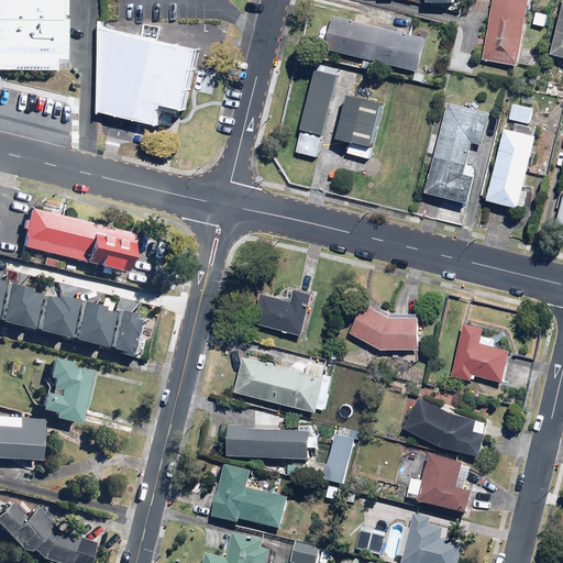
[(62,0),(0,0),(0,68),(62,69),(62,0)]
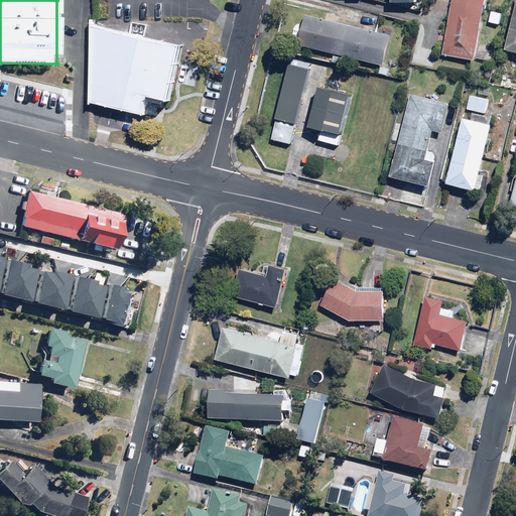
[(476,60),(485,0),(450,0),(442,55),(476,60)]
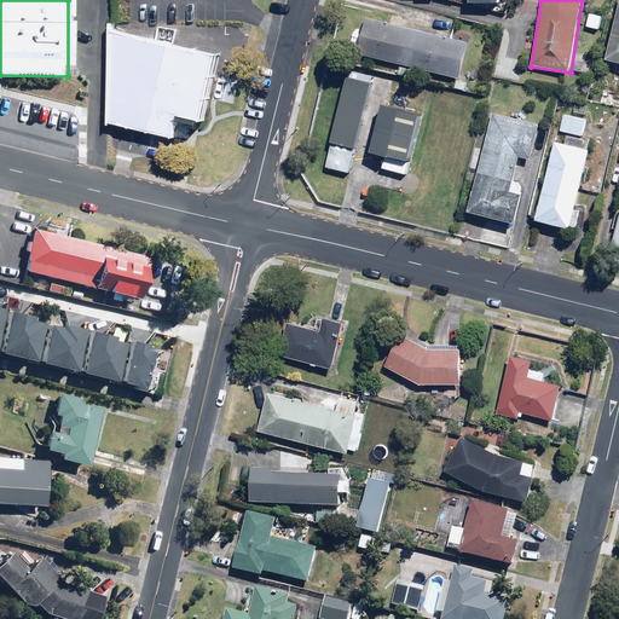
[(618,0),(605,61),(618,63),(618,0)]
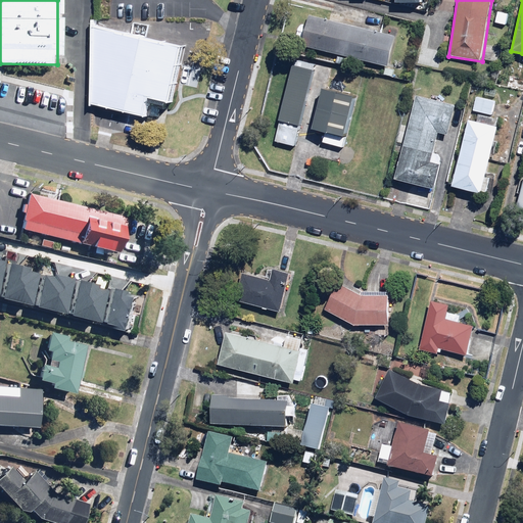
[(509,14),(495,11),(493,24),(507,26),(509,14)]
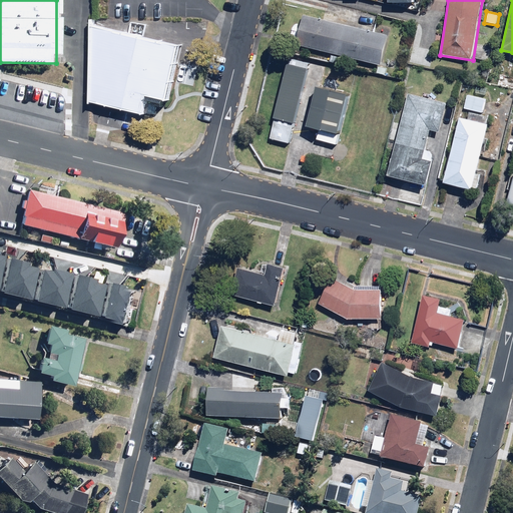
[(302,16),(296,47),(383,65),(389,34),(302,16)]
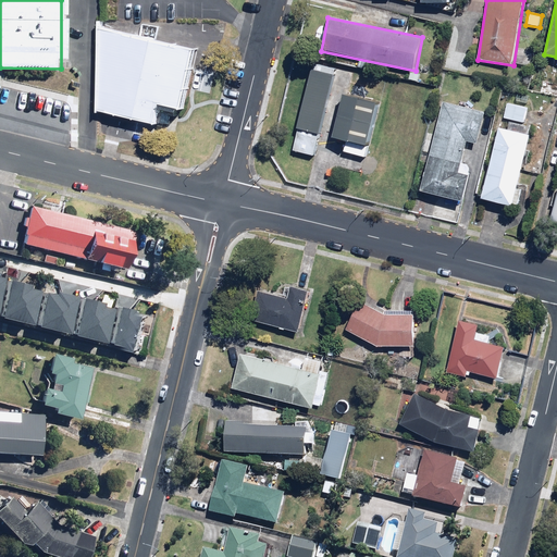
[(197,48),(102,26),(100,109),(157,123),(160,123),(163,106),(182,110),(197,48)]
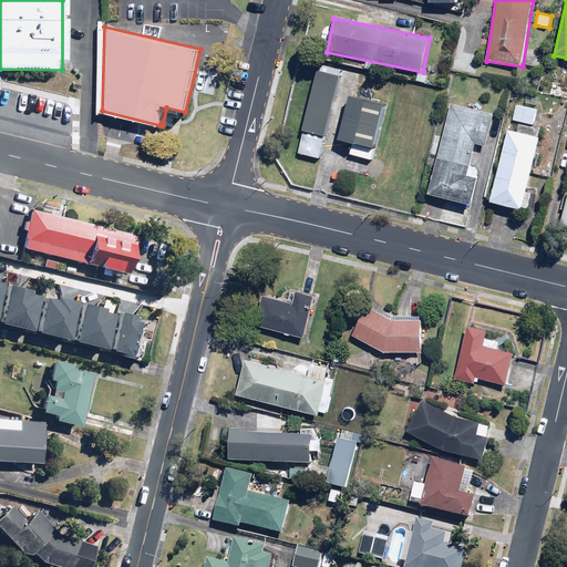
[(341,75),(318,71),(298,153),(321,158),(341,75)]
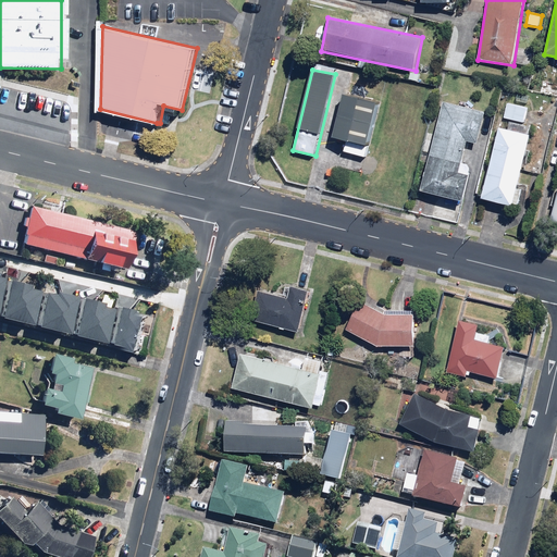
[(379,99),(349,91),(338,136),(368,144),(379,99)]
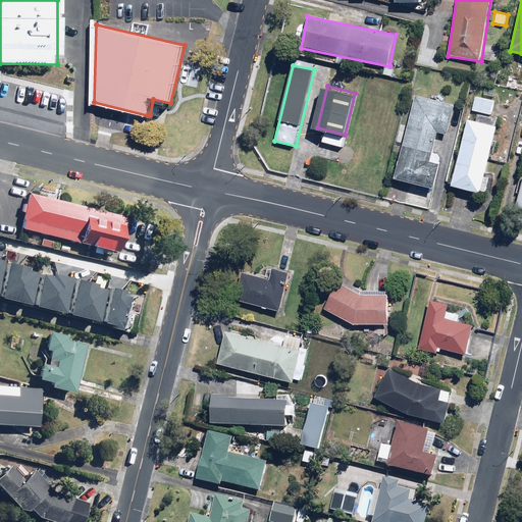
[(455,104),(415,95),(395,181),(433,191),(442,154),(433,152),(438,133),(448,135),(455,104)]
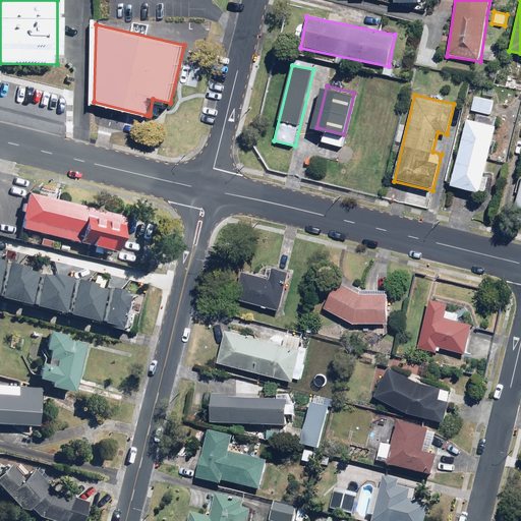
[(473,97),(470,110),(490,115),(494,102),(473,97)]
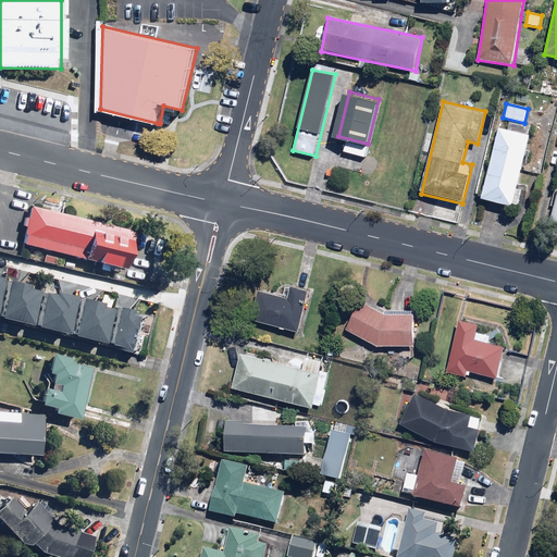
[(508,131),(498,128),(481,199),(516,208),(520,190),(518,190),(533,128),(510,123),(508,131)]
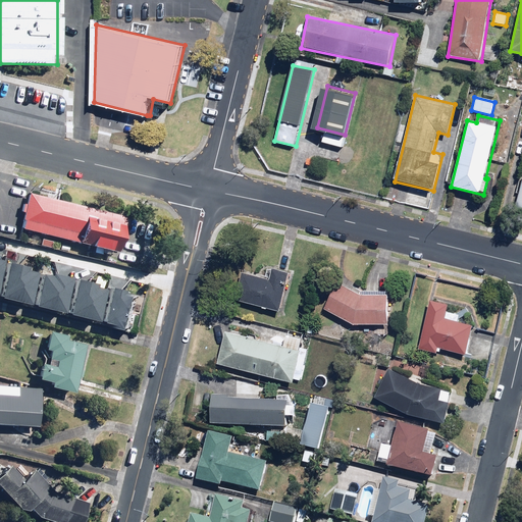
[(20,220),(18,229),(86,246),(86,247),(103,251),(103,250),(112,253),(121,217),(27,193),(23,204),(21,204),(19,212),(21,213),(19,220),(20,220)]
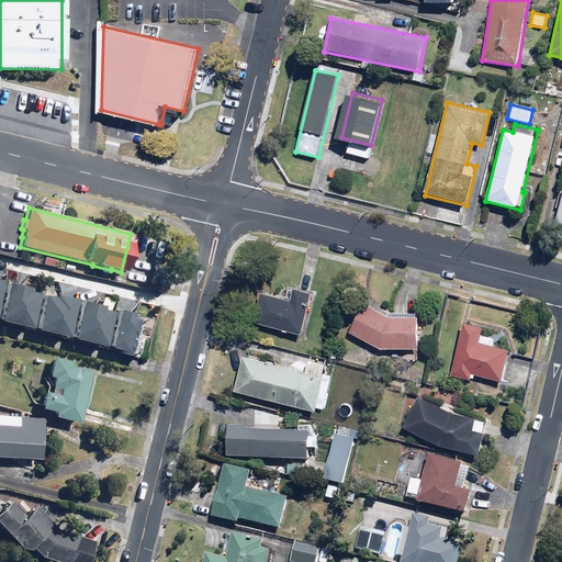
[(0,321),(131,353),(139,316),(0,281),(0,321)]
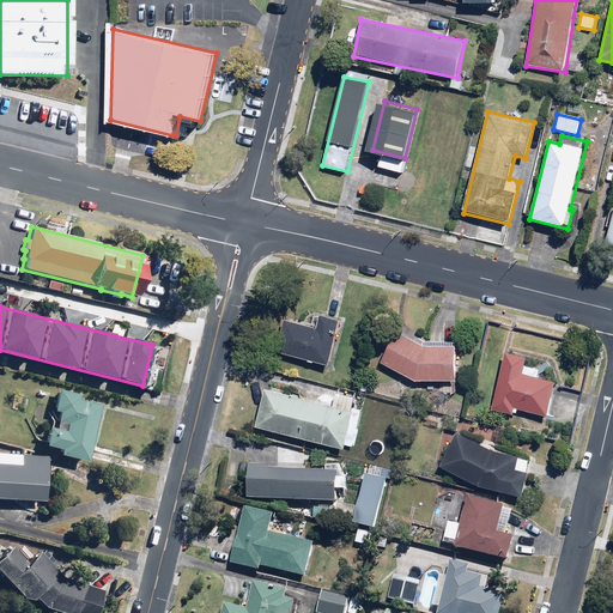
[(328,366),(339,320),(316,314),(313,327),(283,319),(274,352),(328,366)]
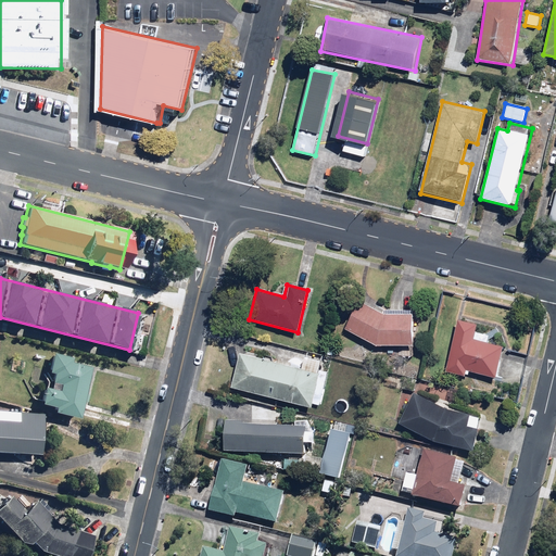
[(414,311),(388,311),(371,302),(369,306),(361,301),(345,329),(380,348),(381,345),(414,345),(414,311)]
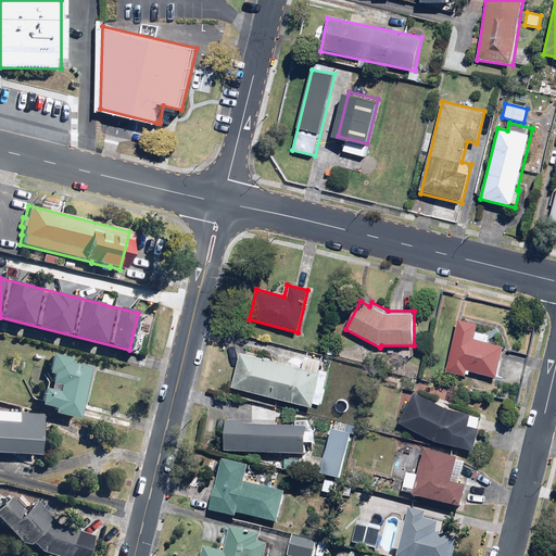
[(477,325),(459,319),(446,371),(465,377),(467,371),(495,379),(504,348),(488,344),(490,336),(475,332),(477,325)]
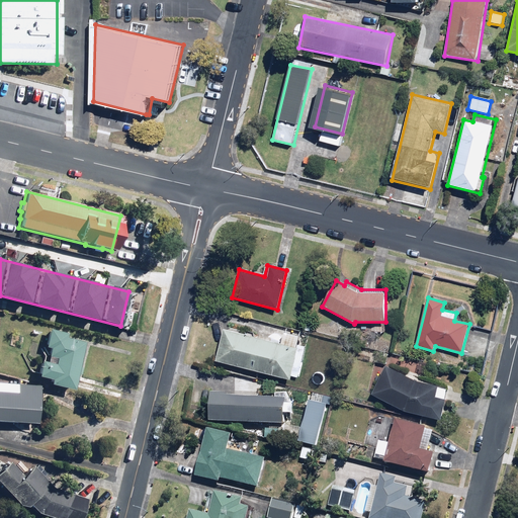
[(225,327),(216,361),(291,380),(295,362),(304,364),(308,347),(289,343),(289,345),(249,335),(249,333),(225,327)]
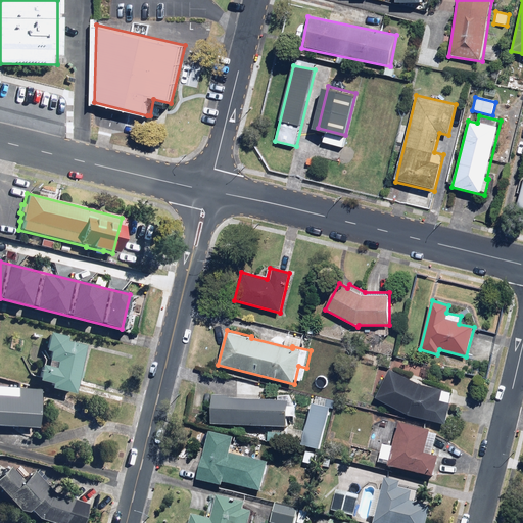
[(70,394),(82,347),(83,346),(63,341),(65,336),(48,332),(44,350),(48,351),(45,367),(39,365),(35,380),(49,384),(48,388),(70,394)]
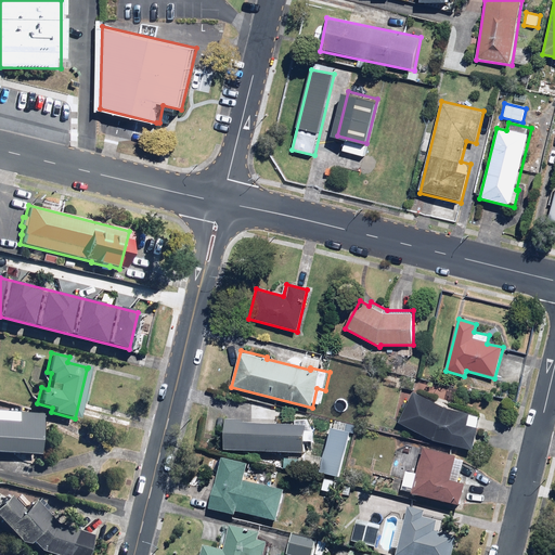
[(450,407),(414,390),(398,425),(434,441),(473,452),(482,416),(450,408),(450,407)]
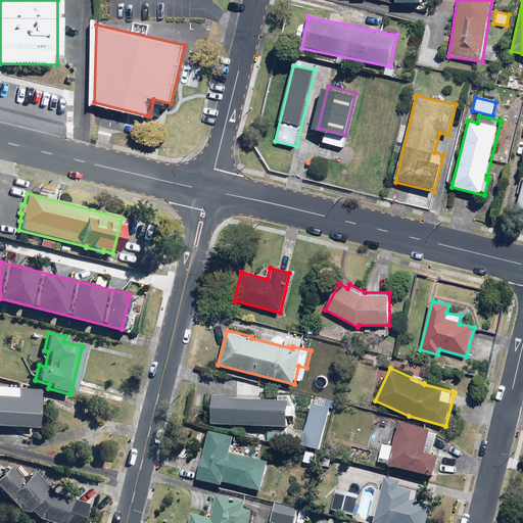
[(39,390),(0,387),(0,425),(36,428),(39,390)]
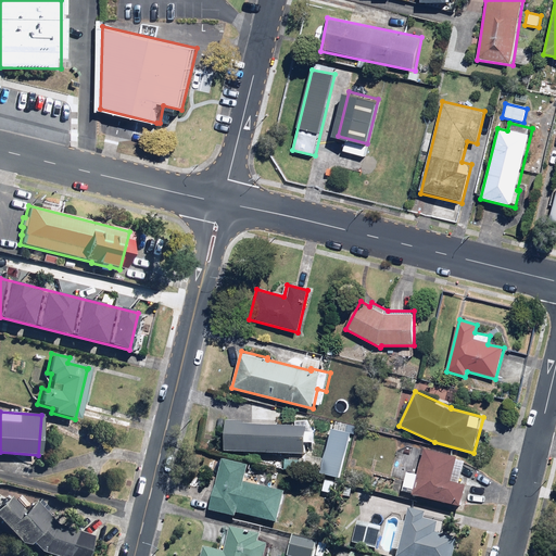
[(339,481),(352,433),(356,434),(358,426),(333,420),(324,460),(313,457),(308,474),(339,481)]
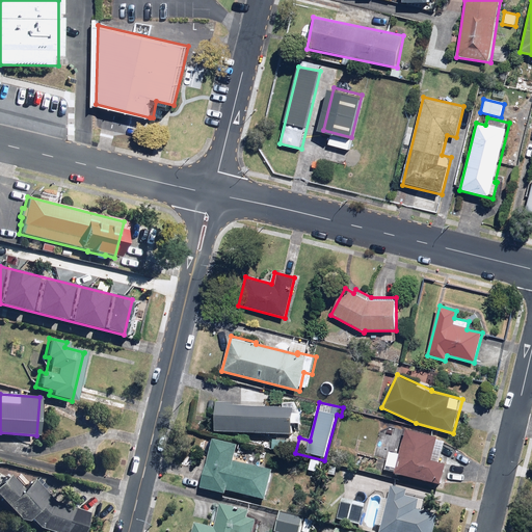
[(300,408),(216,403),(214,432),(298,439),(300,408)]
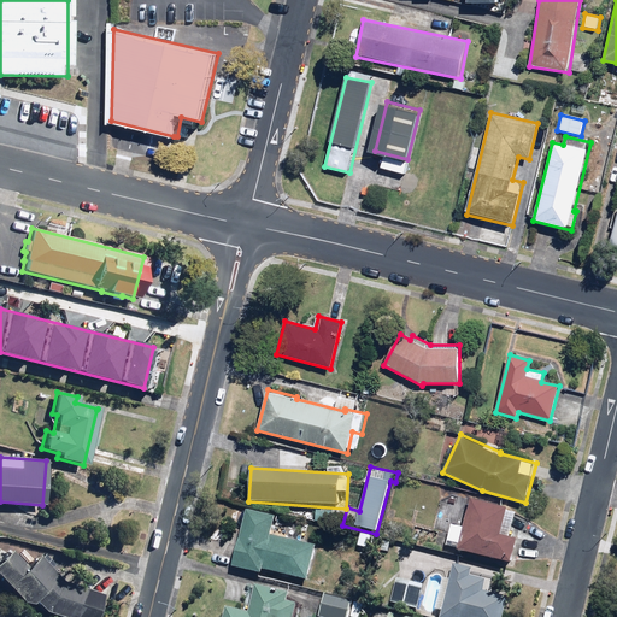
[(446,548),(460,552),(511,566),(518,540),(509,538),(515,516),(505,512),(506,507),(471,498),(463,530),(451,528),(446,548)]
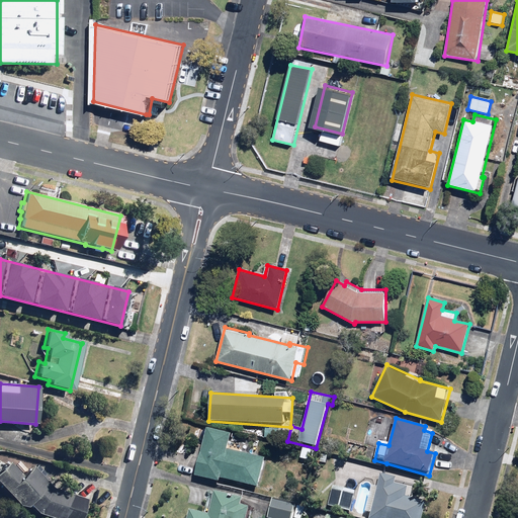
[(277,430),(263,428),(261,438),(276,440),(277,430)]
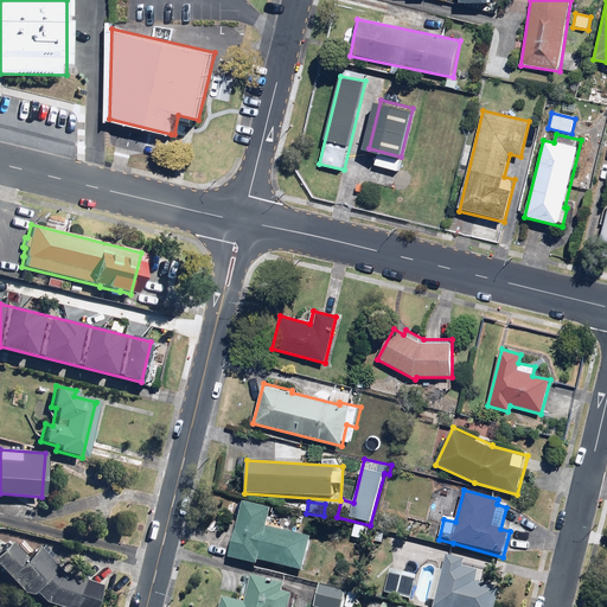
[(272,510),(242,503),(229,561),(259,568),(259,563),(302,573),(311,540),(267,529),(272,510)]
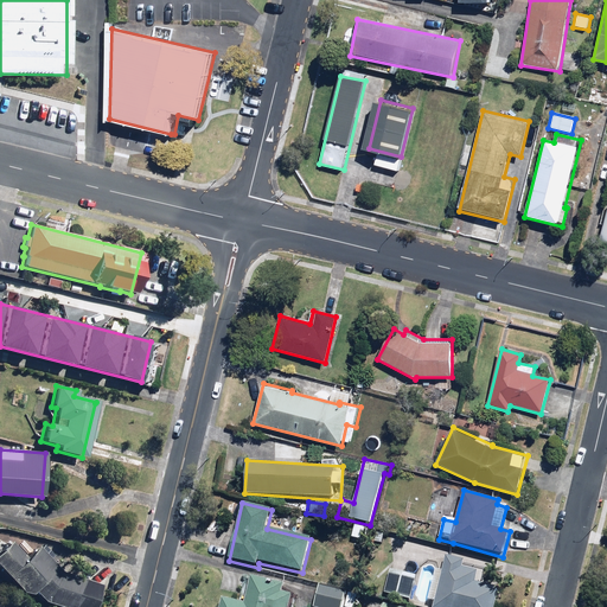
[(91,606),(100,583),(59,572),(33,548),(23,558),(4,541),(0,540),(0,574),(24,596),(27,592),(39,601),(58,606),(91,606)]
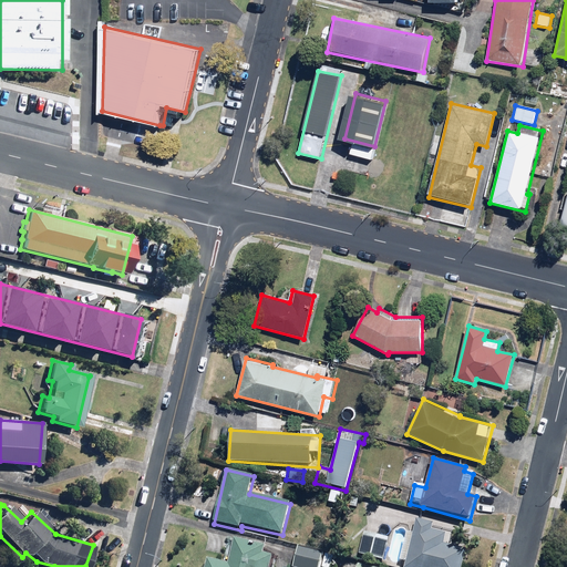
[(416,522),(414,534),(408,533),(401,560),(408,563),(405,566),(462,566),(466,553),(444,547),(446,536),(432,533),(434,526),(416,522)]
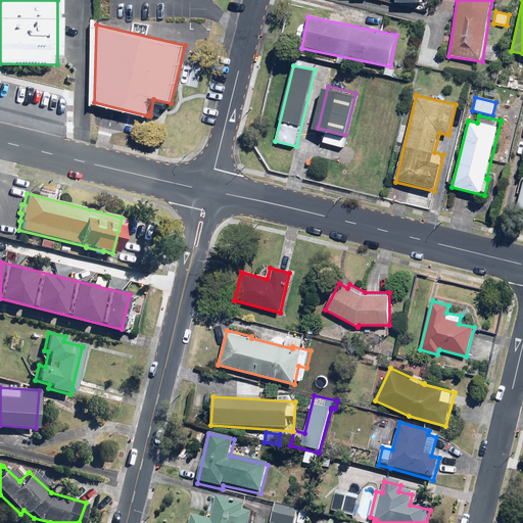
[(354,517),(359,494),(335,489),(331,512),(354,517)]
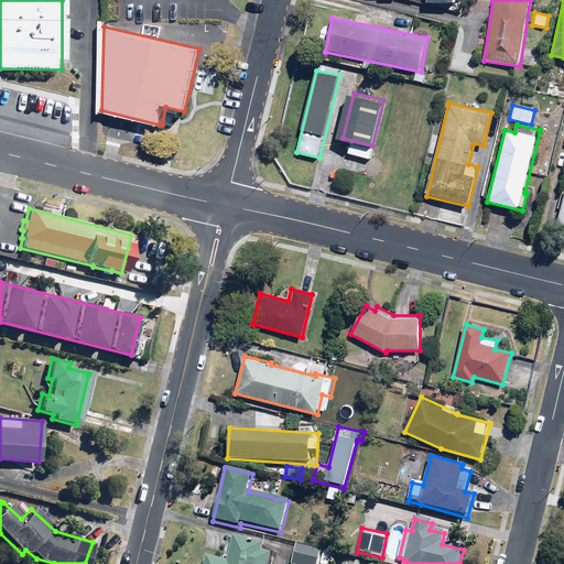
[(271,563),(273,559),(269,557),(270,554),(261,552),(263,544),(231,537),(226,561),(206,556),(203,563),(271,563)]
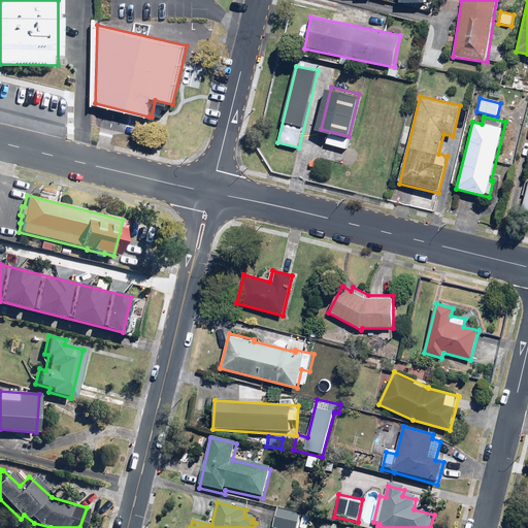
[(308,527),(311,518),(301,516),(277,509),(272,527),(308,527)]
